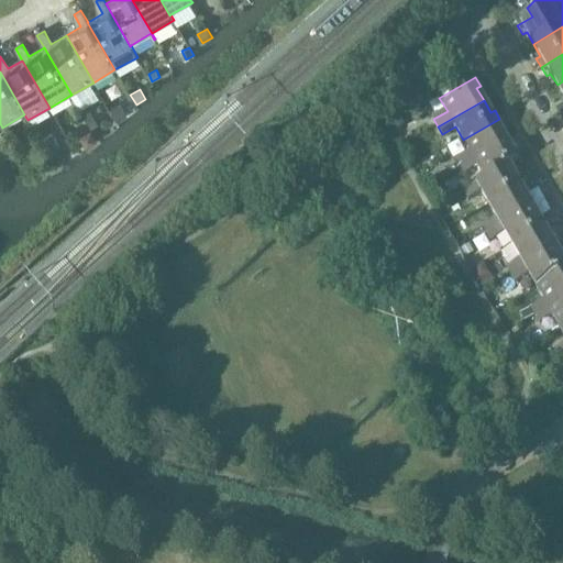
[(121,103),(111,110),(117,120),(127,113),(121,103)]
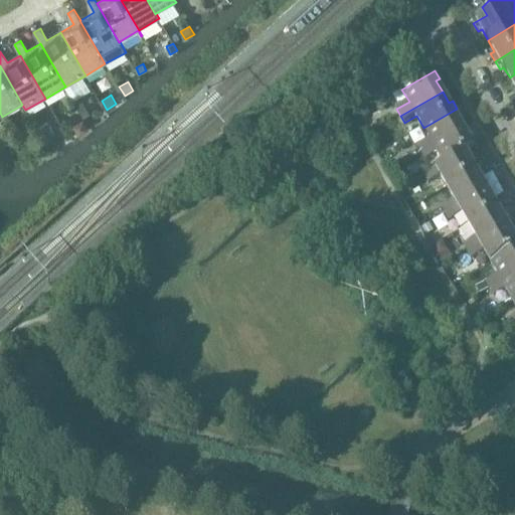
[(83,100),(76,104),(83,116),(90,112),(83,100)]
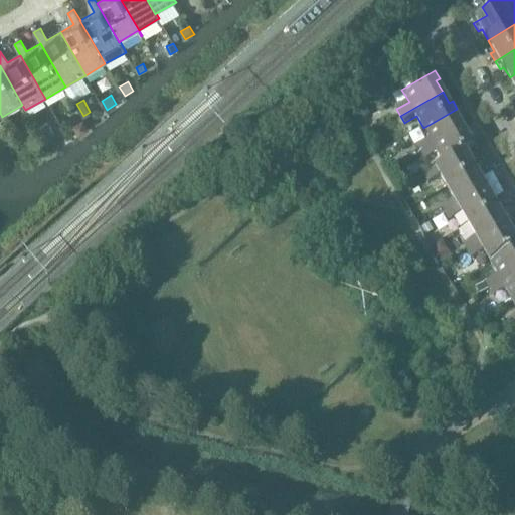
[(368,116),(363,107),(355,112),(360,121),(368,116)]
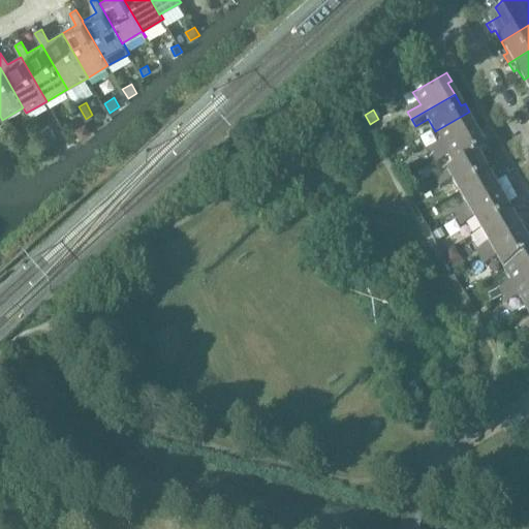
[(474,120),(469,112),(435,131),(442,144),(430,151),(434,158),(476,133),(470,122),(474,120)]
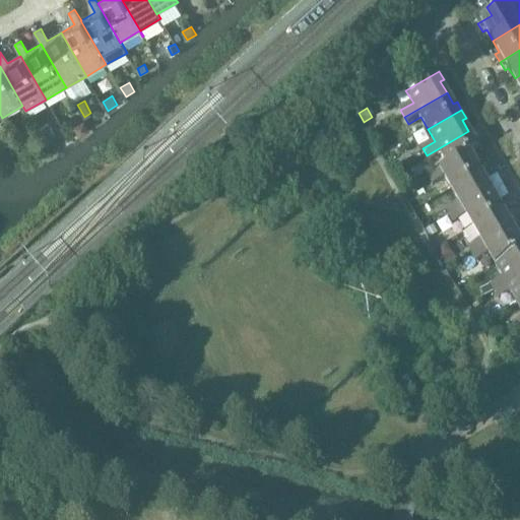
[(3,121),(0,122),(0,127),(3,133),(8,130),(3,121)]
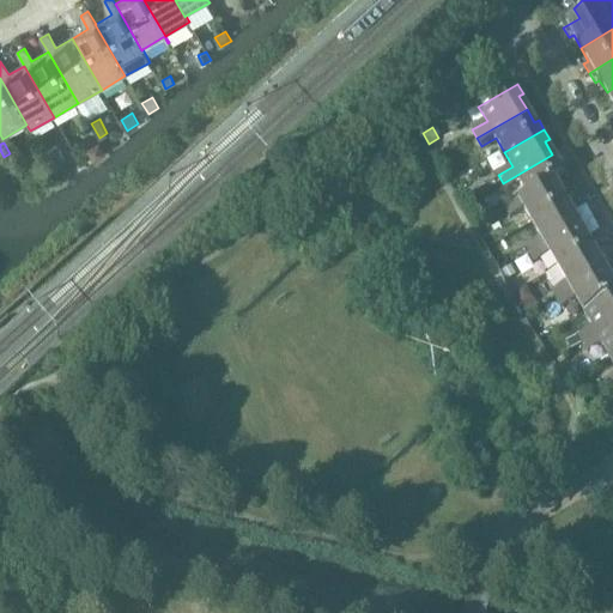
[(99,143),(89,150),(95,159),(105,152),(99,143)]
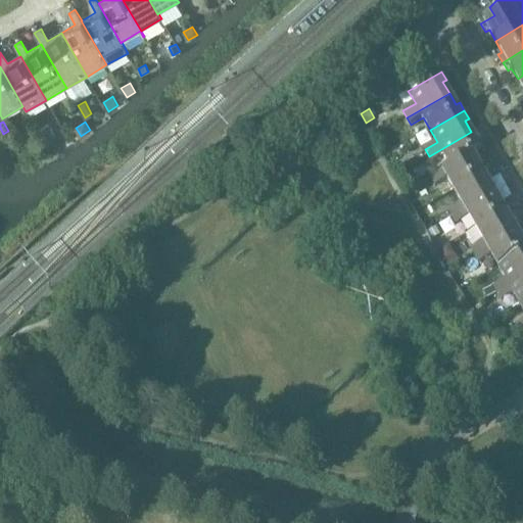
[(48,125),(38,131),(46,143),(55,137),(48,125)]
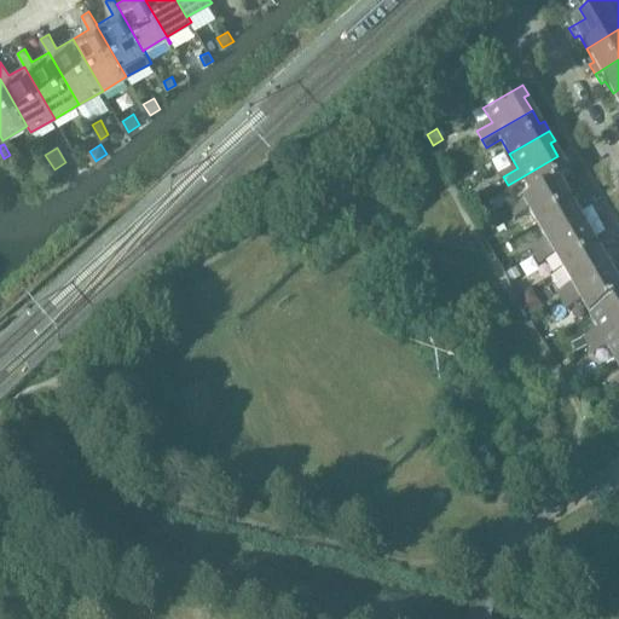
[(565,168),(557,156),(508,185),(513,192),(527,184),(534,198),(536,198),(561,184),(561,185),(576,177),(570,166),(565,168)]
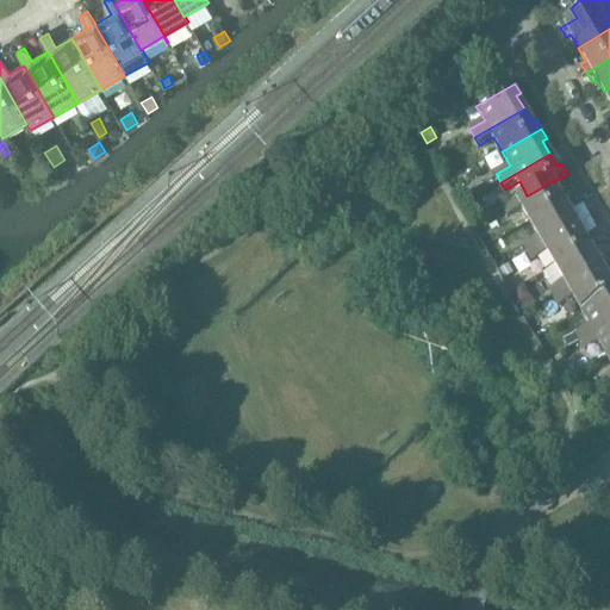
[(553,182),(553,181),(528,195),(527,195),(503,210),(508,218),(522,210),(530,224),(570,201),(565,192),(560,194),(553,182)]
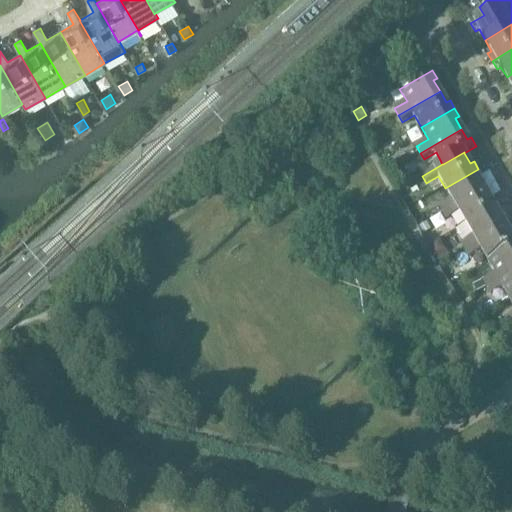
[(483,176),(478,169),(445,188),(452,200),(440,207),(444,213),(485,190),(479,179),(483,176)]
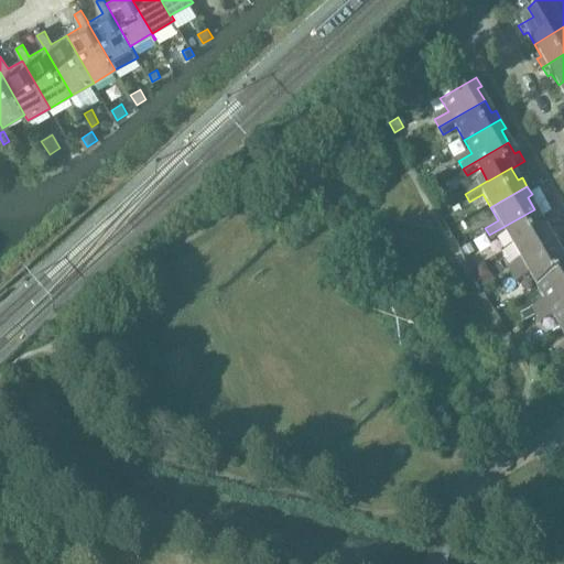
[(507,235),(514,248),(551,227),(545,218),(541,220),(534,209),(489,235),(494,242),(507,235)]
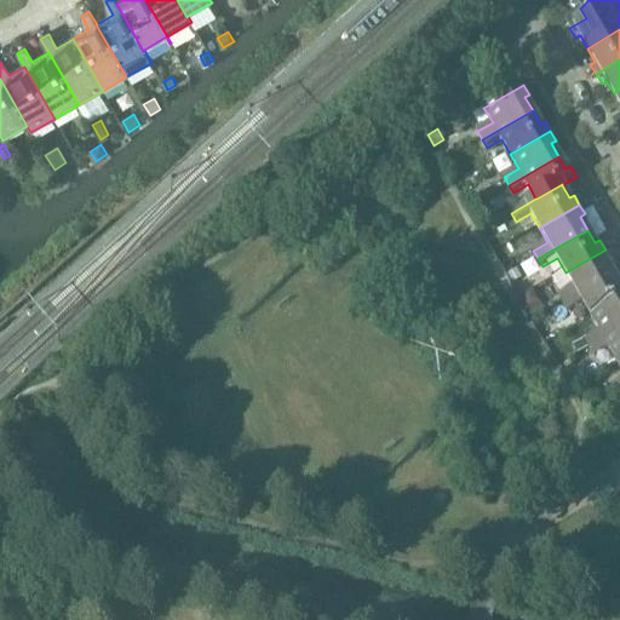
[(610,259),(606,250),(566,273),(574,287),(558,296),(563,304),(614,275),(606,262),(610,259)]
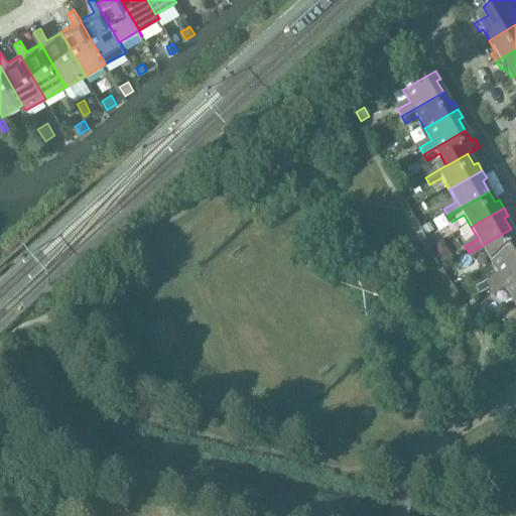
[(426,237),(434,233),(430,226),(422,231),(426,237)]
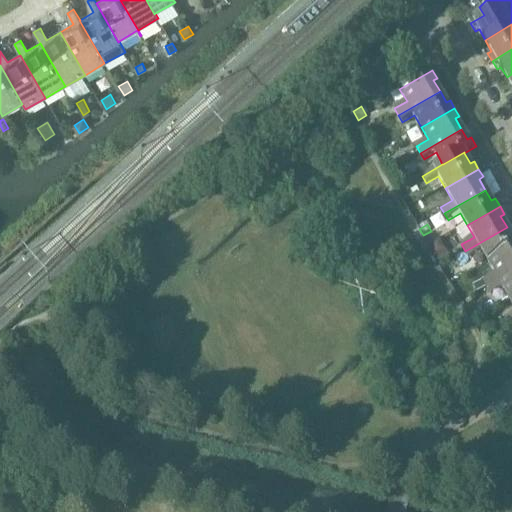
[(511,236),(507,227),(465,251),(469,258),(481,251),(488,262),(511,248),(511,236)]
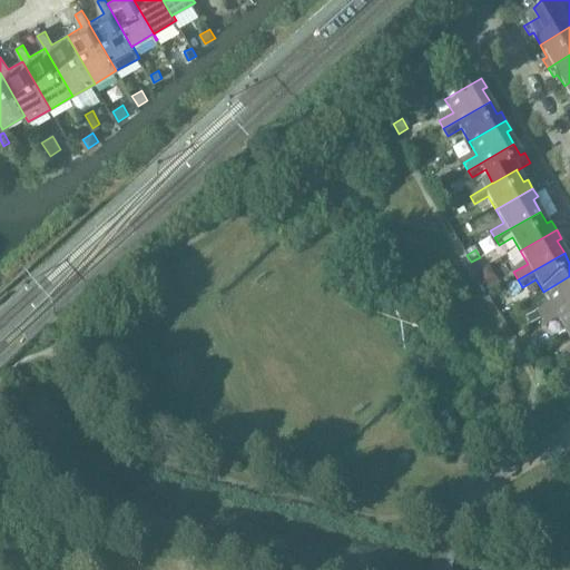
[(490,268),(478,275),(485,288),(498,282),(490,268)]
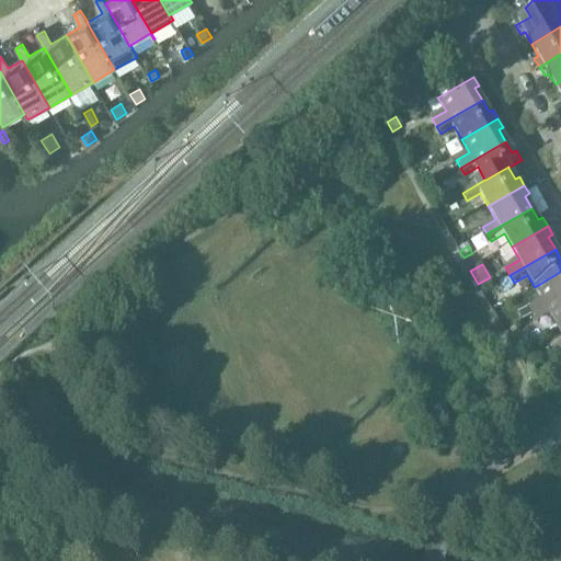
[(560,272),(535,287),(542,300),(529,309),(534,316),(560,299),(560,272)]
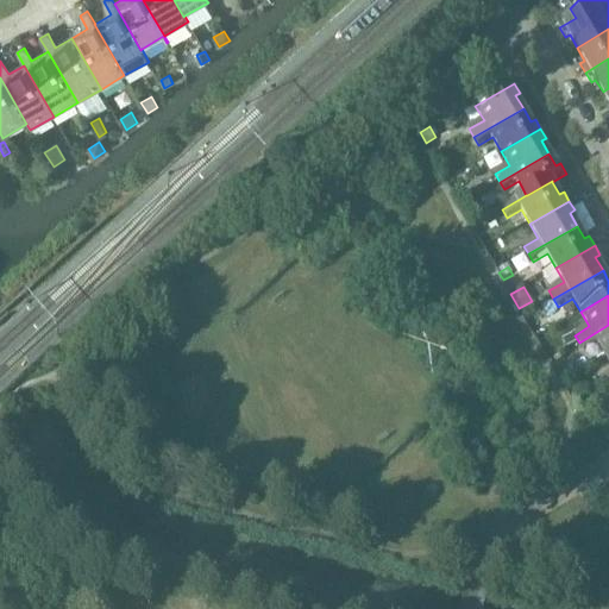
[(598,343),(607,357),(608,355),(608,325),(579,343),(584,351),(598,343)]
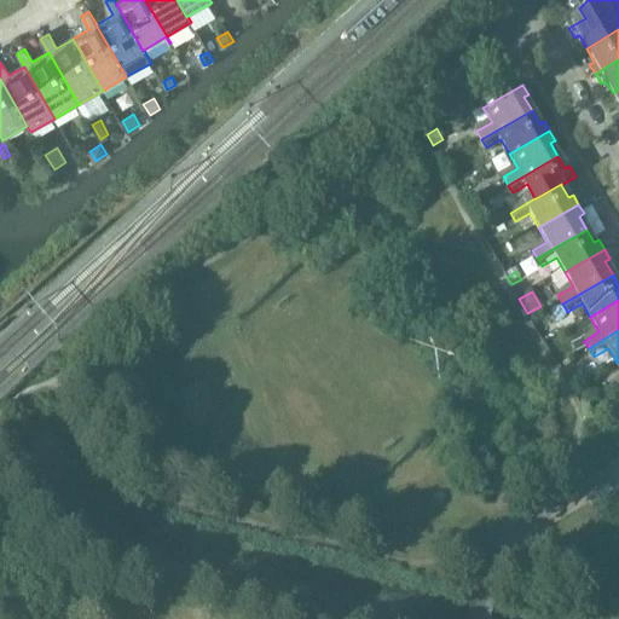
[(584,341),(572,347),(577,356),(589,348),(584,341)]
